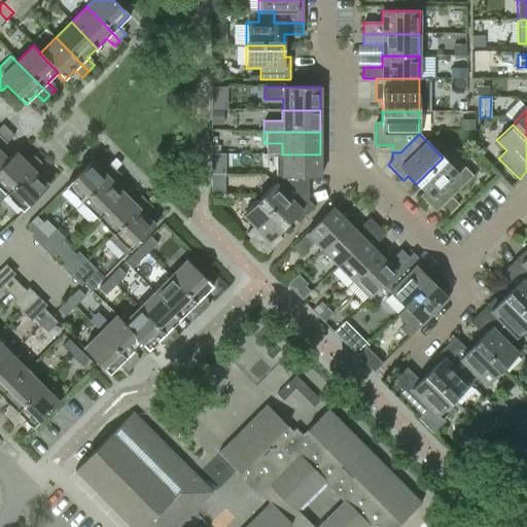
[(14,152),(7,160),(8,161),(0,169),(0,189),(5,195),(39,162),(33,156),(26,164),(14,152)]
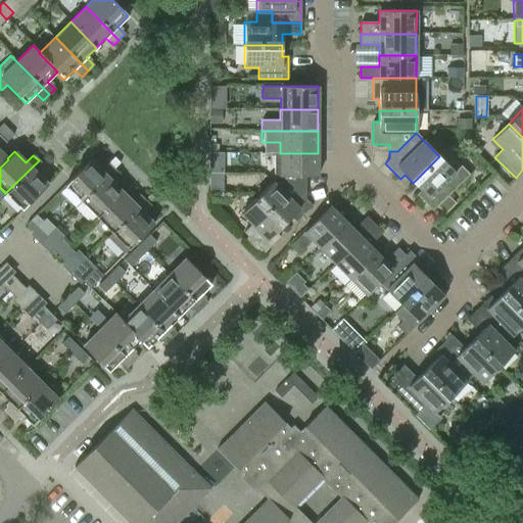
[(274,181),(273,183),(276,186),(305,186),(305,176),(318,176),(318,153),(280,153),(280,164),(274,163),(274,181)]
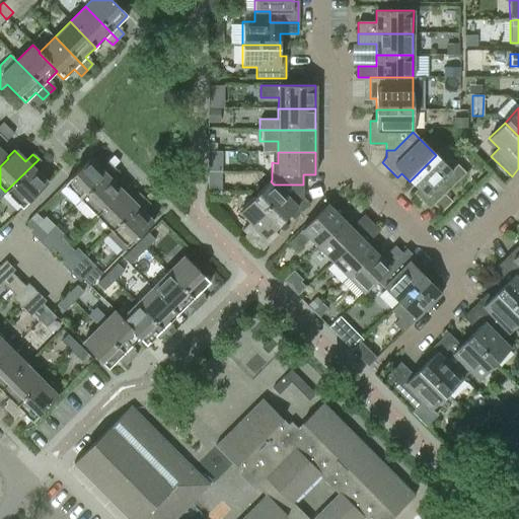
[(465,173),(457,164),(451,170),(436,155),(410,181),(417,189),(413,194),(429,209),(434,204),(443,196),(445,194),(465,173)]
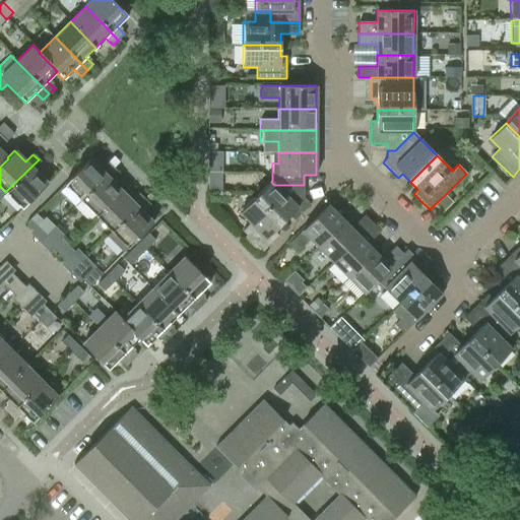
[(39,159),(5,192),(21,208),(47,183),(37,173),(44,166),(39,159)]
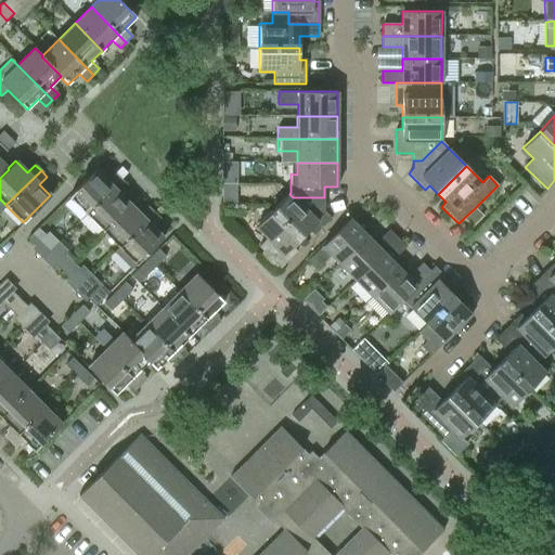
[(68,197),(86,215),(120,179),(114,173),(106,181),(95,170),(68,197)]
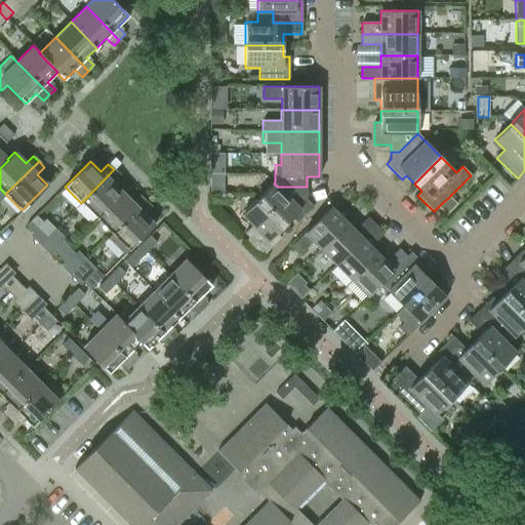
[(209,165),(209,173),(224,173),(225,165),(209,165)]
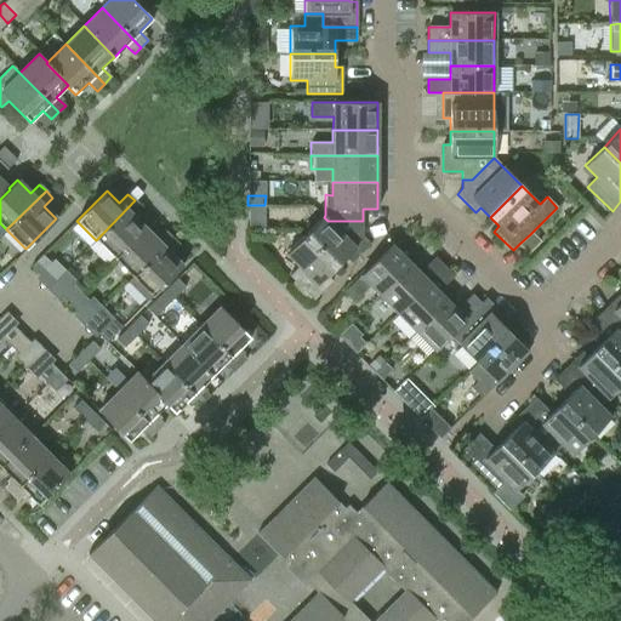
[(96,240),(114,258),(144,228),(134,216),(142,208),(135,200),(96,240)]
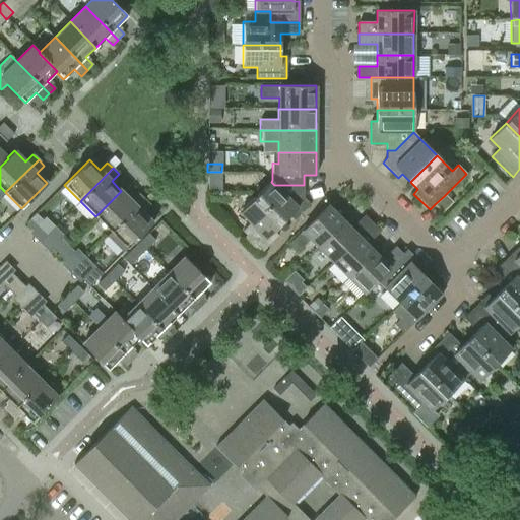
[(274,185),(271,182),(255,197),(281,223),(289,216),(294,220),(310,204),(304,198),(304,185),(274,185)]
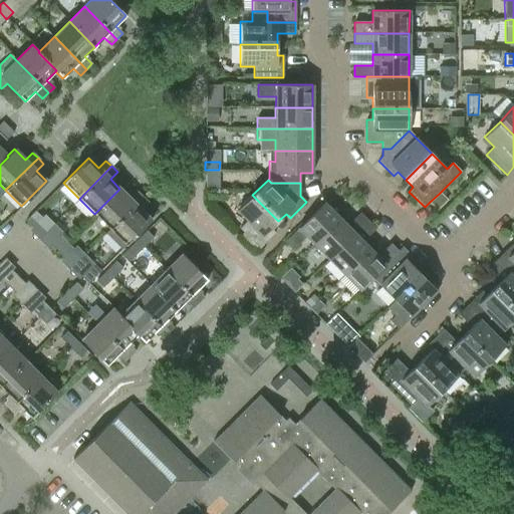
[(205,182),(205,190),(219,190),(220,182),(205,182)]
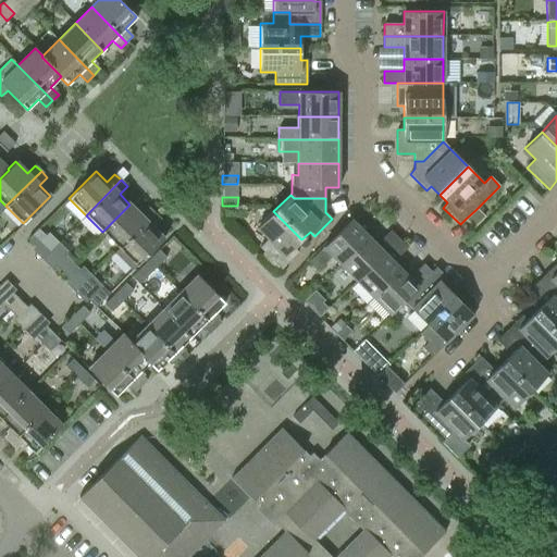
[(102,232),(119,248),(155,213),(148,207),(140,214),(130,205),(102,232)]
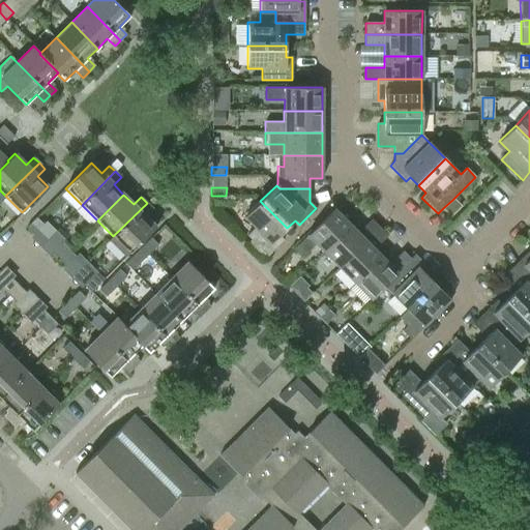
[(452,200),(443,208),(448,213),(450,215),(462,205),(454,198),(452,200)]
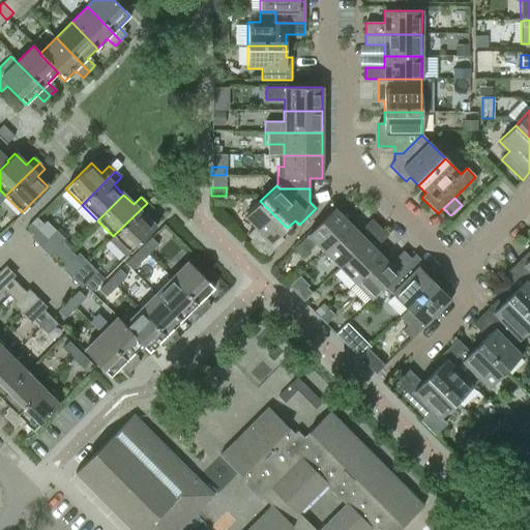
[(287,228),(260,201),(244,217),(255,228),(246,235),(267,257),(284,240),(280,236),(287,228)]
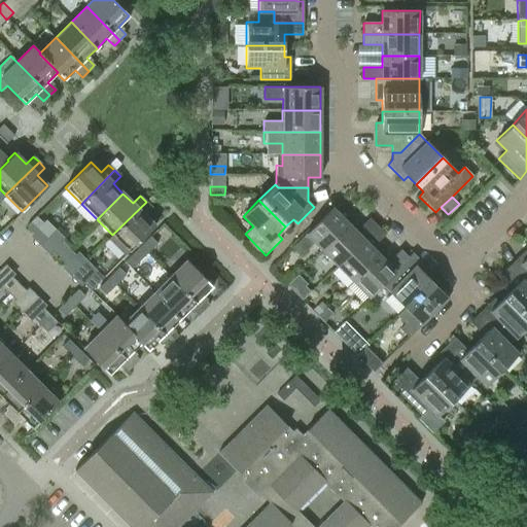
[(151,207),(146,202),(112,235),(129,251),(154,225),(144,214),(151,207)]
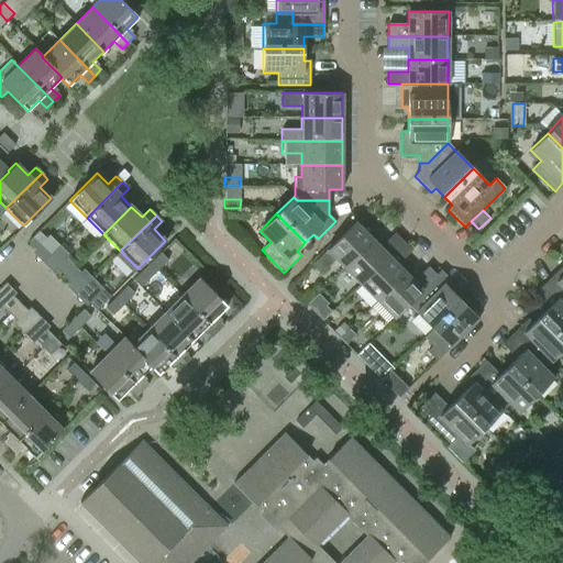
[(343,267),(372,239),(355,222),(312,264),(321,273),(335,260),(343,267)]
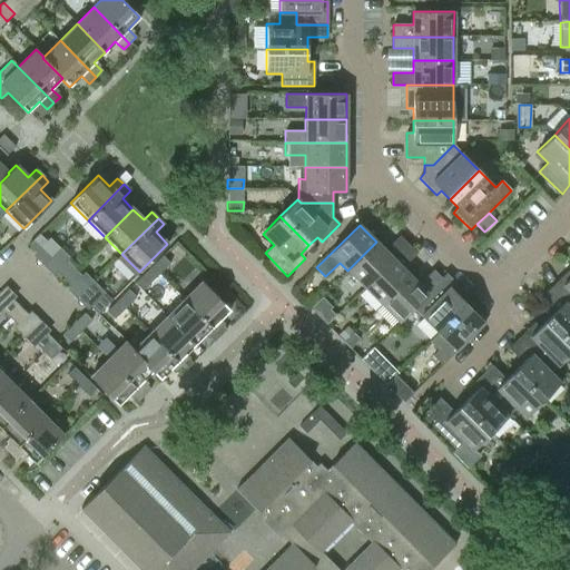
[(28,245),(36,253),(46,242),(39,234),(28,245)]
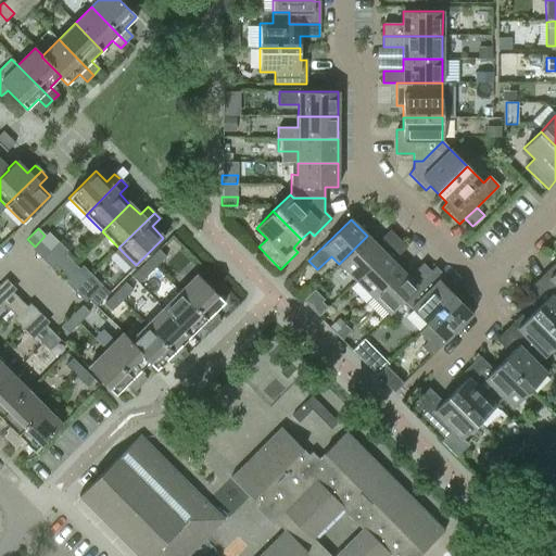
[(339,264),(356,281),(397,239),(390,230),(376,244),(367,236),(339,264)]
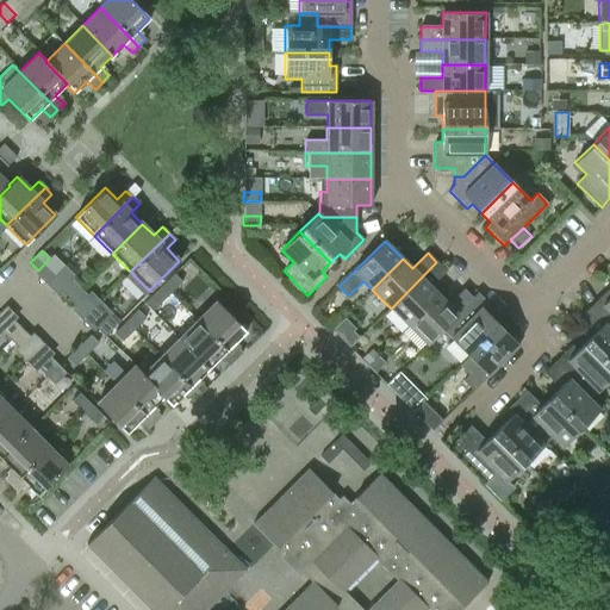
[(446,272),(436,262),(391,309),(409,327),(440,296),(430,286),(446,272)]
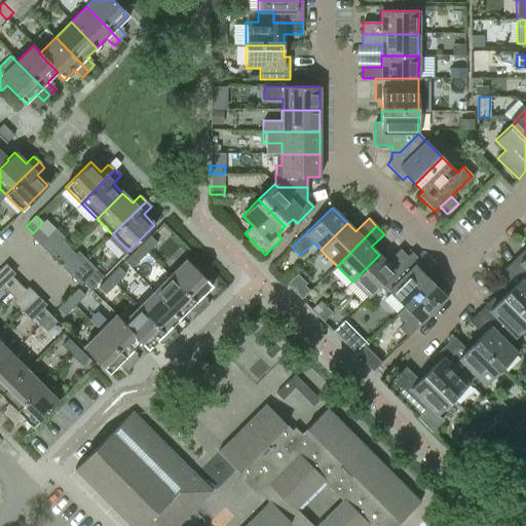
[(156,243),(149,236),(140,247),(146,253),(156,243)]
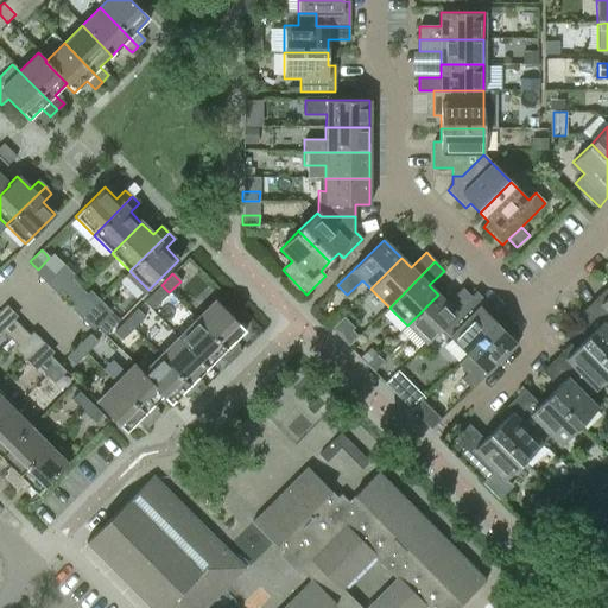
[(67,298),(78,286),(70,279),(58,291),(67,298)]
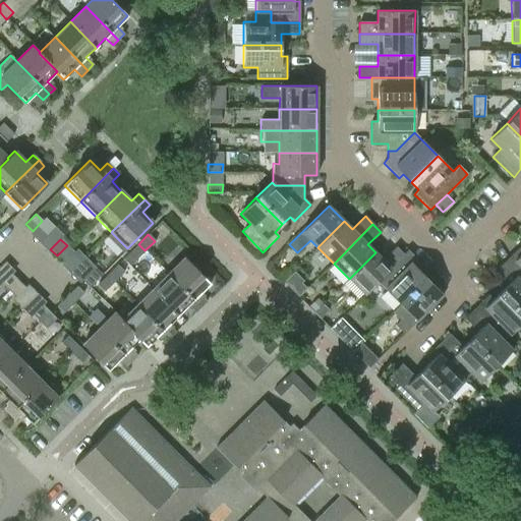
[(135,261),(145,250),(138,244),(128,253),(135,261)]
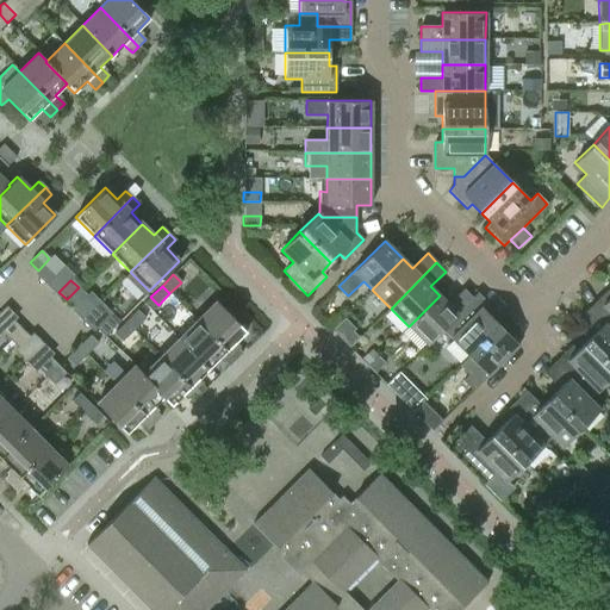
[(79,287),(67,299),(75,307),(87,296),(79,287)]
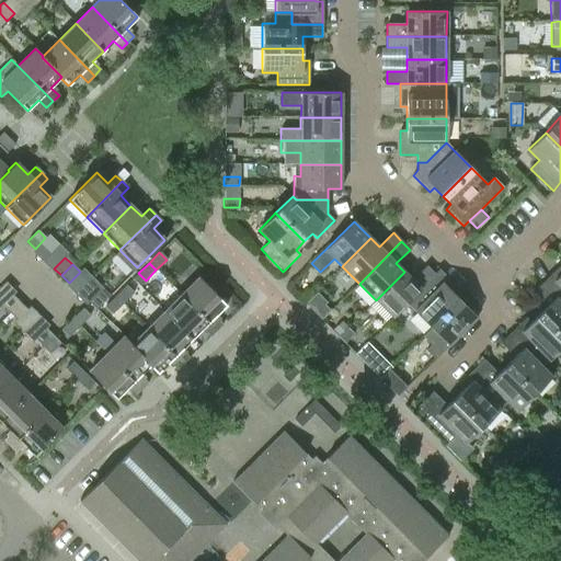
[(435,274),(434,274),(426,266),(412,279),(404,272),(376,300),(392,318),(407,304),(407,302),(435,274)]
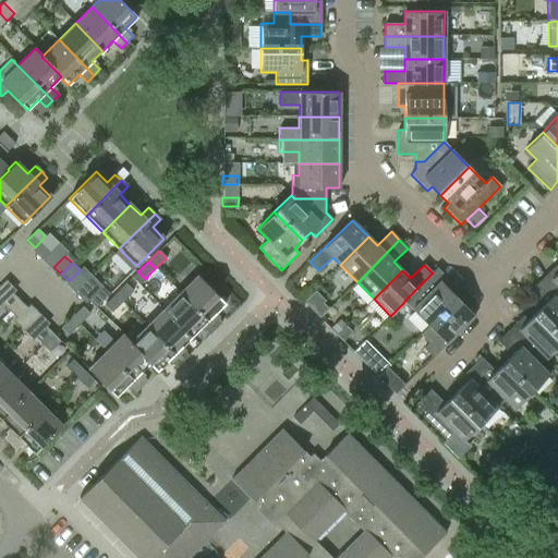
[(557,268),(555,265),(538,282),(557,302),(557,268)]
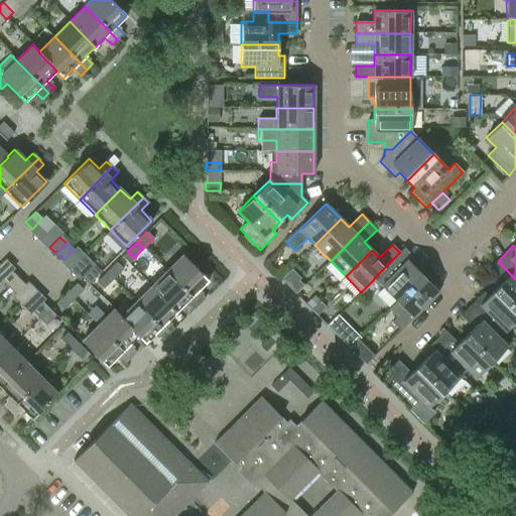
[(415,268),(419,264),(404,248),(399,252),(400,252),(374,278),(374,279),(397,301),(423,275),(415,268)]
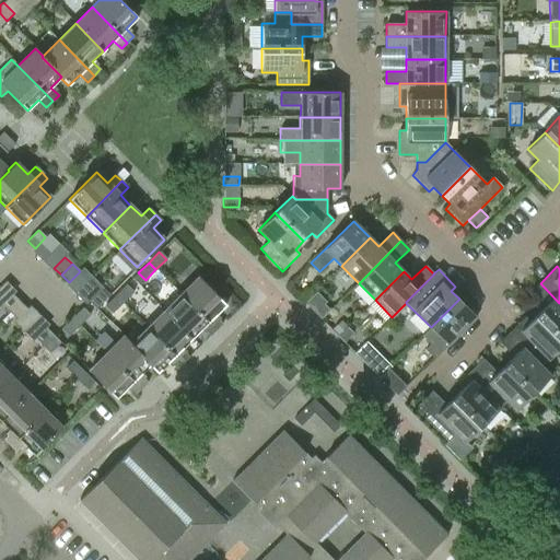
[(181,294),(216,329),(222,324),(214,315),(225,304),(198,277),(181,294)]
